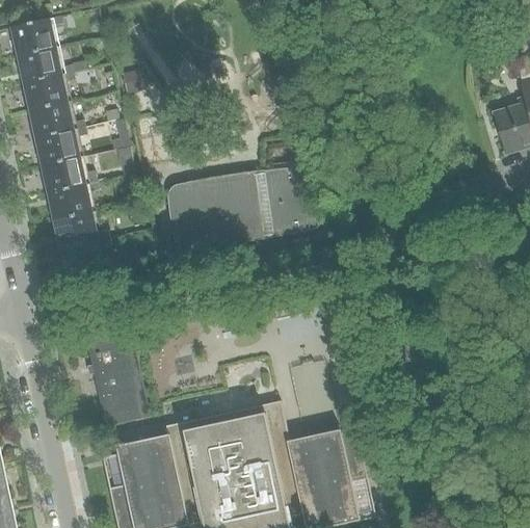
[(17,52),(55,44),(50,23),(61,21),(59,14),(10,24),(17,52)]
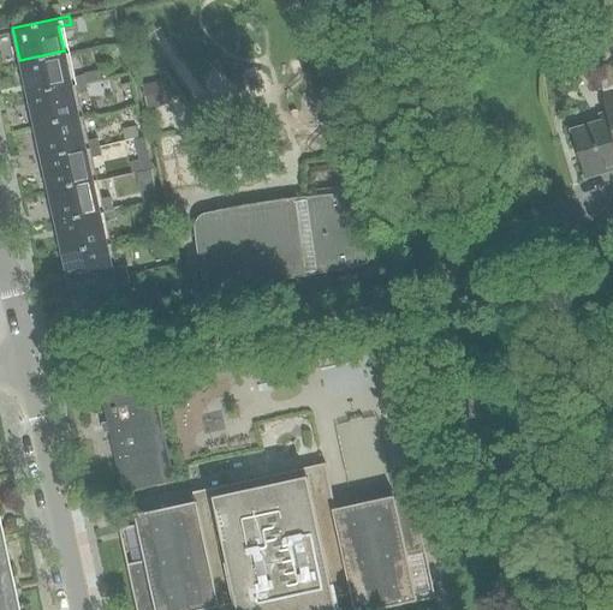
[(69,75),(64,51),(19,60),(27,93),(83,79),(82,71),(69,75)]
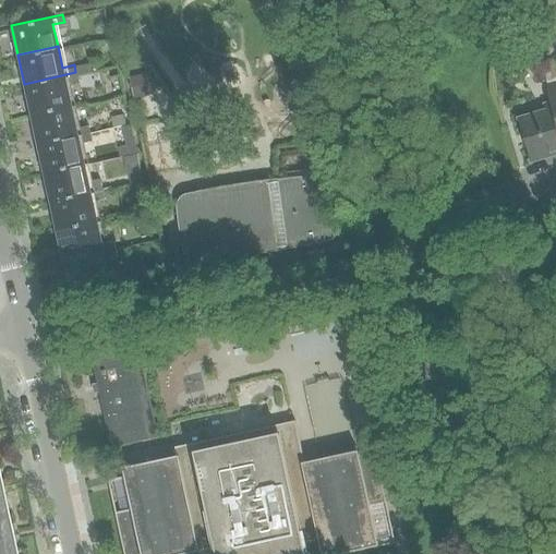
[(544,77),(541,63),(531,67),(534,80),(544,77)]
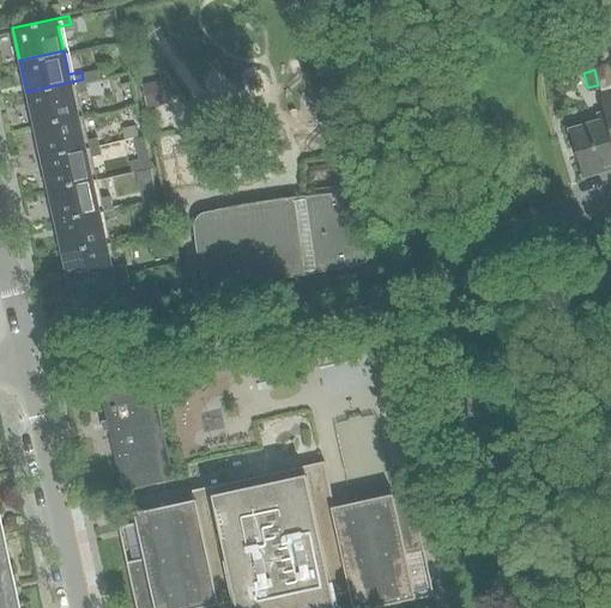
[(85,87),(83,79),(26,92),(32,123),(77,114),(72,91),(85,87)]
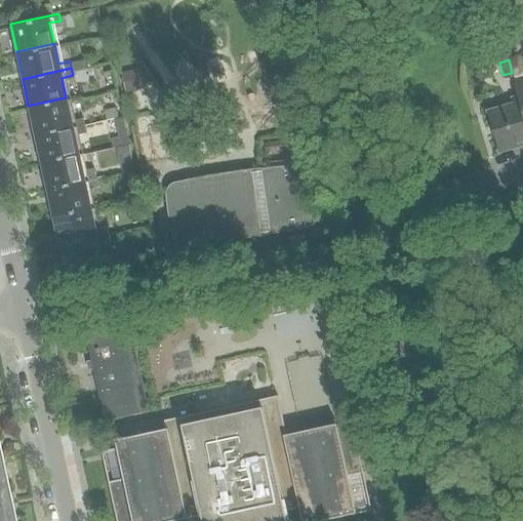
[(134,68),(120,70),(123,90),(137,87),(134,68)]
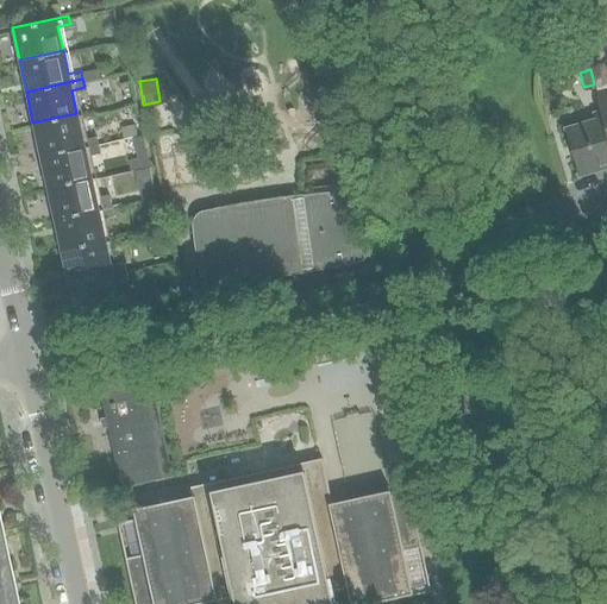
[(606,89),(596,93),(601,108),(593,111),(595,117),(564,126),(579,174),(606,165),(606,89)]
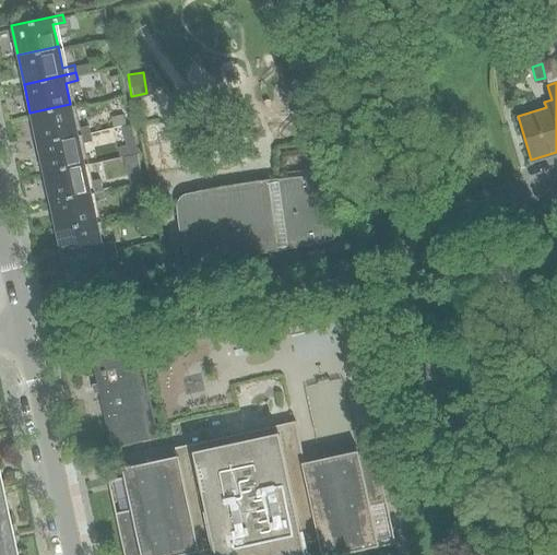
[(75,126),(70,104),(30,113),(36,142),(89,130),(86,122),(75,126)]
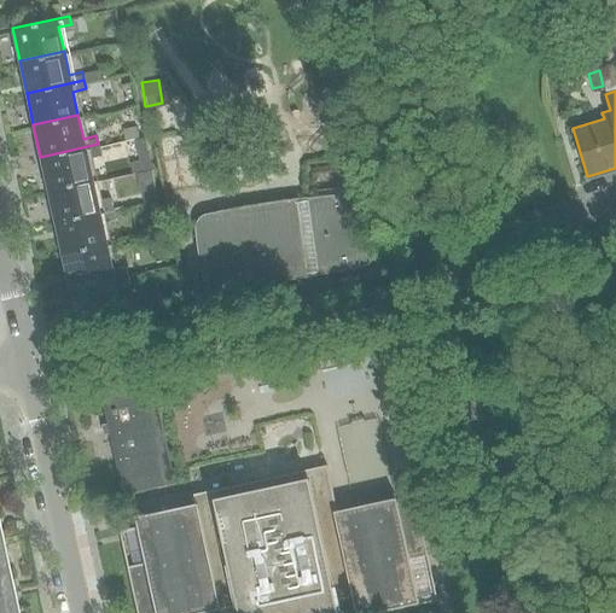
[(137,134),(134,124),(122,127),(123,138),(137,134)]
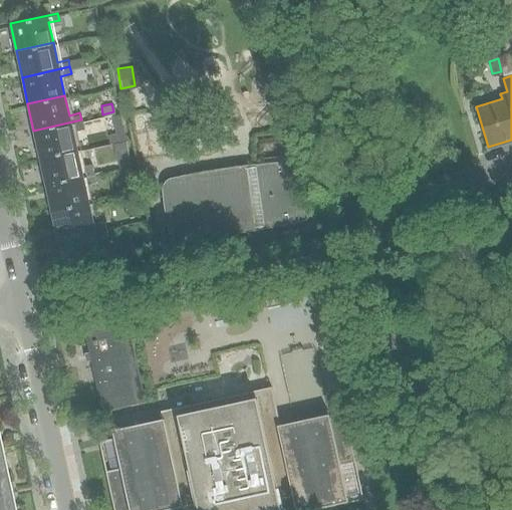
[(82,128),(81,119),(33,131),(39,157),(76,149),(72,130),(82,128)]
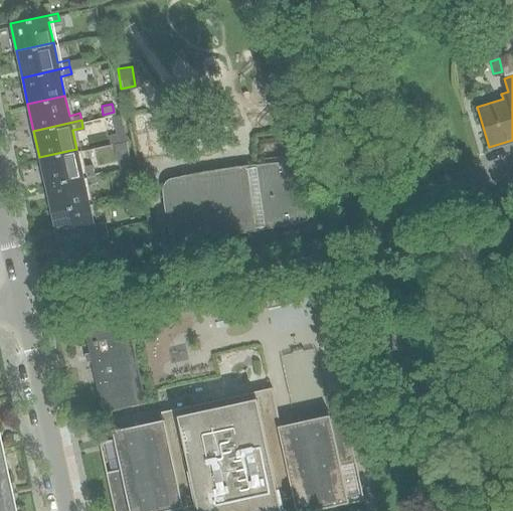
[(122,126),(120,126),(114,128),(117,141),(123,139),(125,139),(122,126)]
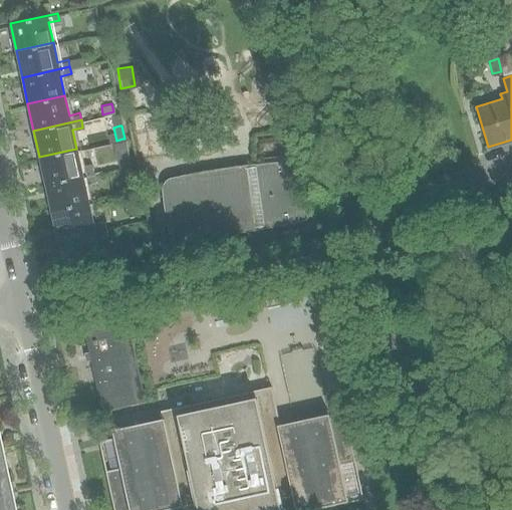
[(80,169),(76,149),(39,157),(45,184),(93,173),(91,166),(80,169)]
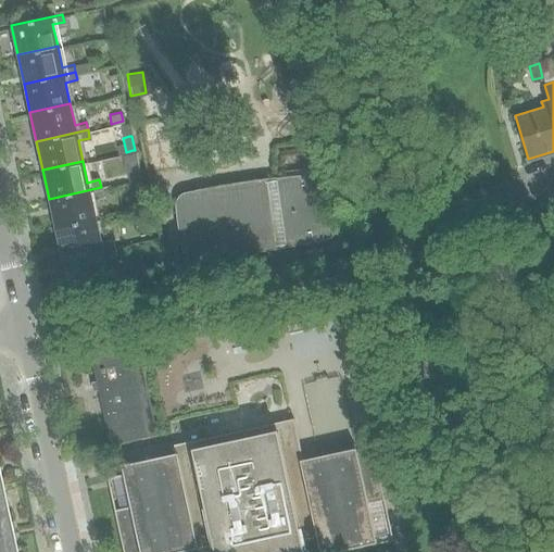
[(138,170),(137,170),(126,172),(128,182),(139,179),(140,178),(138,170)]
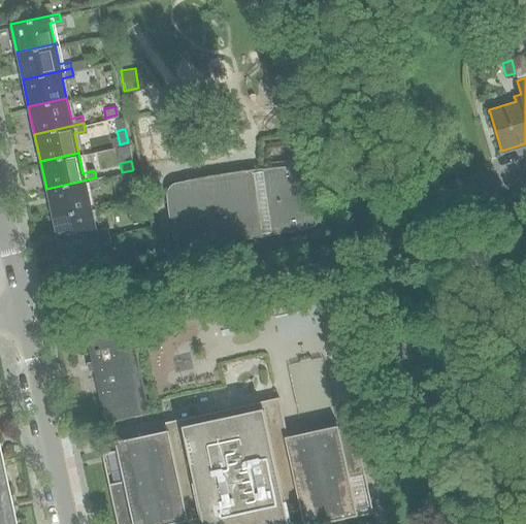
[(270,233),(306,227),(308,226),(310,225),(311,224),(313,223),(314,221),(315,220),(316,218),(316,216),(317,215),(318,214),(311,172),(310,172),(309,170),(308,169),(307,167),(306,166),(304,165),(302,164),(301,164),(299,163),(297,163),(277,165),(261,167),(261,166),(179,177),(179,179),(174,181),(172,182),(171,182),(169,183),(168,185),(167,186),(166,188),(165,189),(165,191),(165,193),(166,203),(167,211),(168,221),(171,234),(171,236),(172,238),(173,239),(174,240),(176,241),(177,242),(179,243),(182,243),(184,243),(203,242),(232,238),(270,233)]
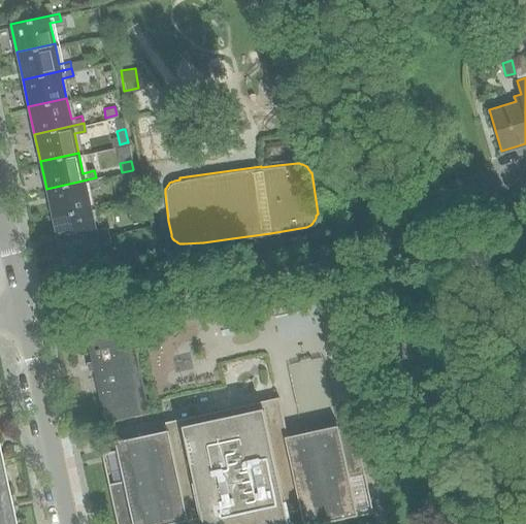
[(97,186),(96,177),(46,189),(53,216),(91,207),(86,188),(97,186)]
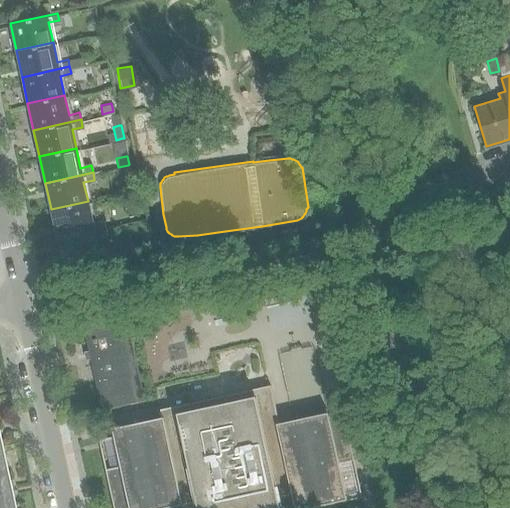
[(134,182),(120,185),(122,195),(136,192),(134,182)]
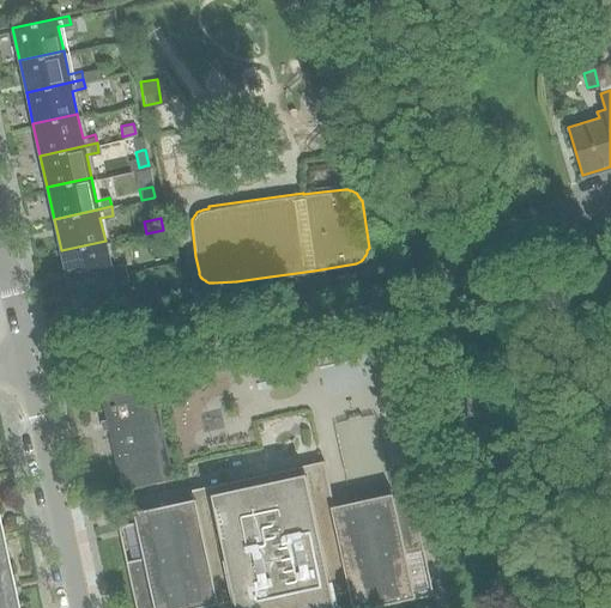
[(110,263),(106,241),(61,250),(68,283),(125,269),(122,261),(110,263)]
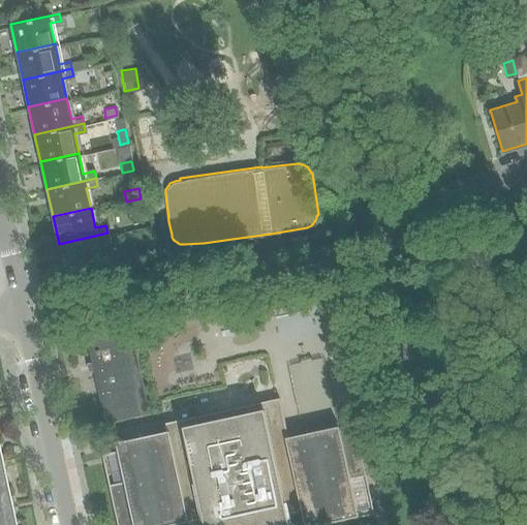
[(109,240),(107,233),(59,244),(64,271),(102,263),(98,243),(109,240)]
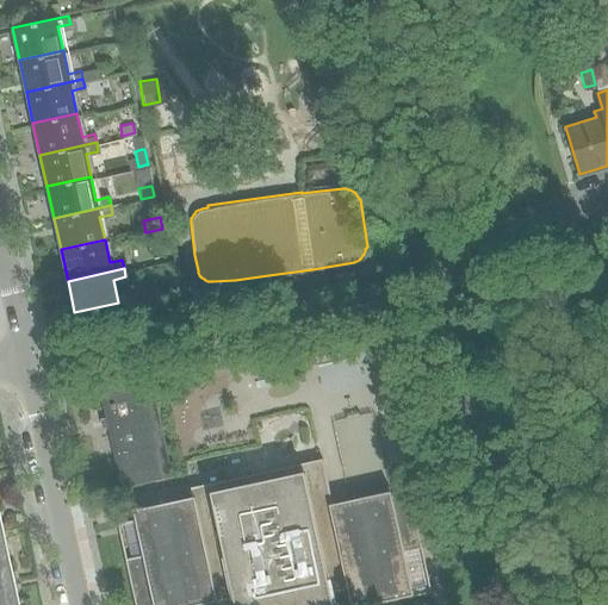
[(155,293),(142,295),(144,307),(157,305),(155,293)]
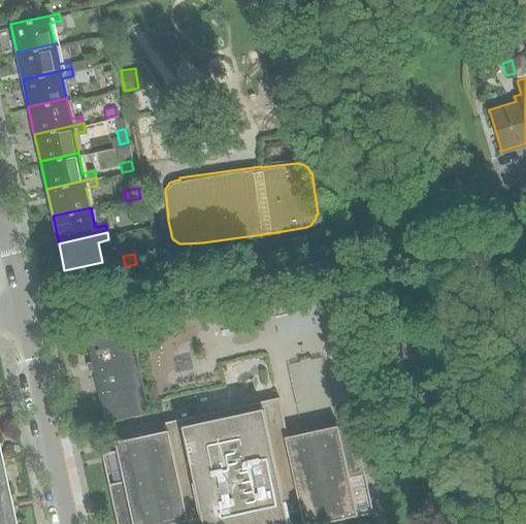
[(85,335),(97,393),(103,421),(149,412),(130,327),(85,335)]
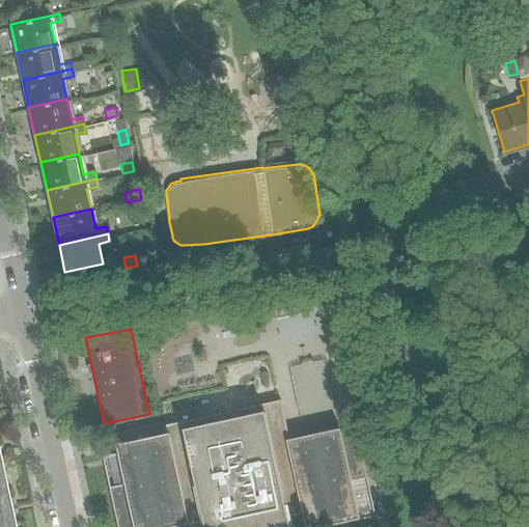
[(167,433),(187,520),(301,509),(284,439),(276,399),(165,424),(167,433)]
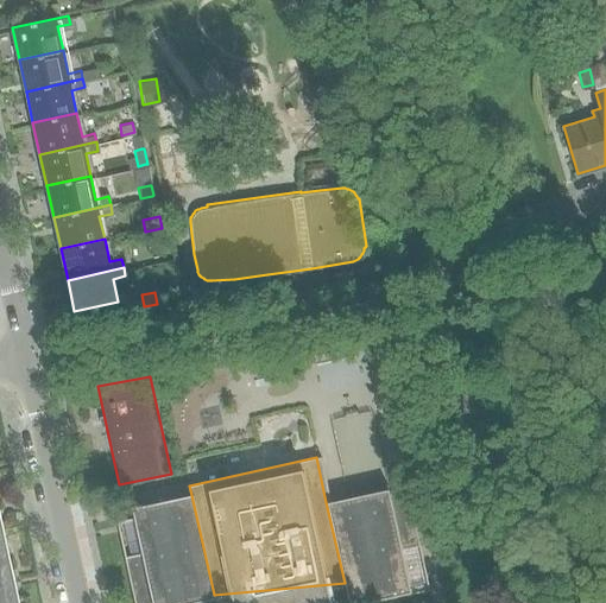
[(404,486),(326,502),(345,583),(348,602),(353,602),(408,591),(398,548),(417,545),(404,486)]
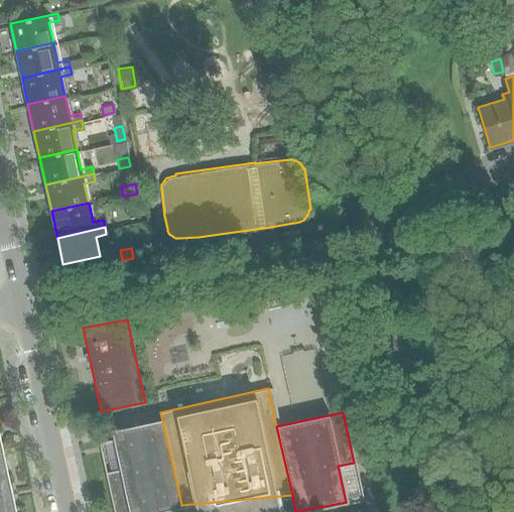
[(151,511),(181,505),(162,420),(113,431),(121,470),(106,473),(114,511),(151,511)]
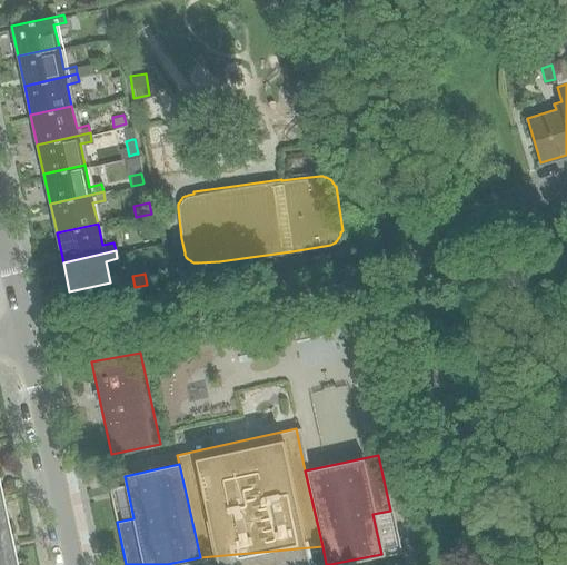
[(0,564),(12,564),(0,506),(0,564)]
